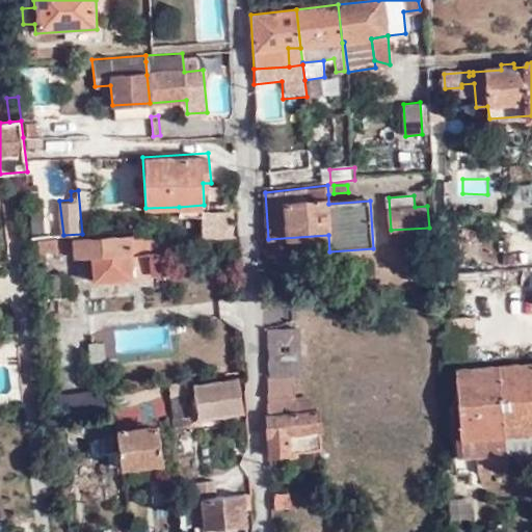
[(204,212),(204,205),(179,207),(179,213),(204,212)]
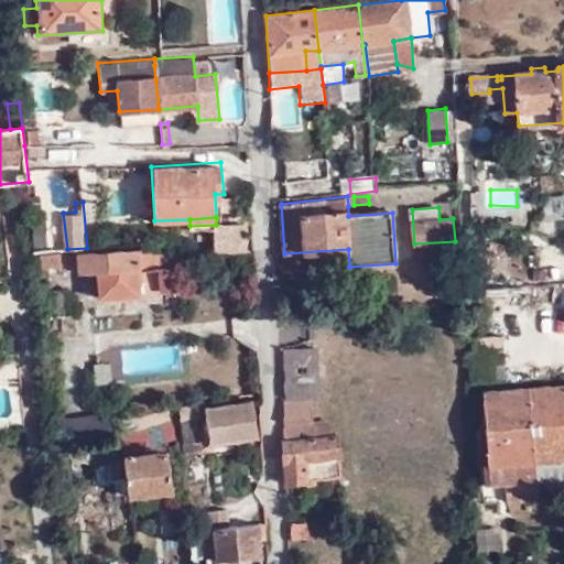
[(159,249),(44,253),(44,264),(80,263),(80,271),(97,271),(98,296),(141,295),(140,285),(140,269),(160,269),(159,249)]
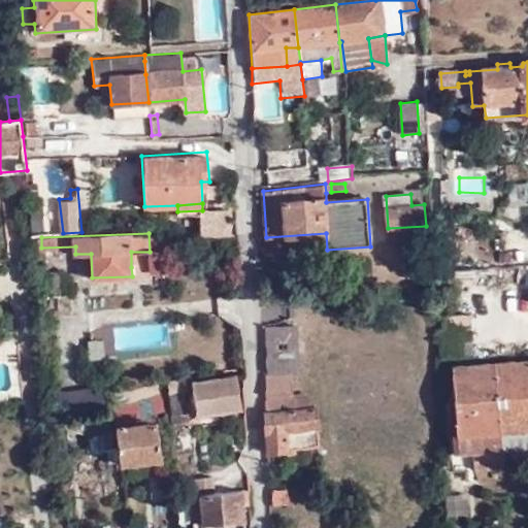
[(163,233),(149,233),(150,252),(131,252),(131,267),(164,266),(165,266),(170,265),(170,256),(170,250),(163,250),(163,233)]
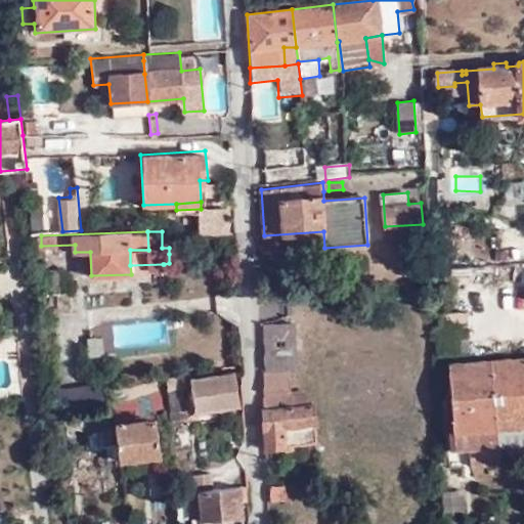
[(438,311),(439,330),(467,329),(465,309),(438,311)]
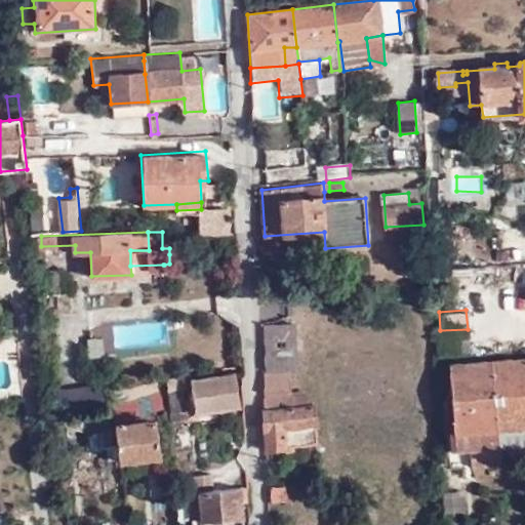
[(289,323),(265,324),(267,370),(291,368),(289,323)]
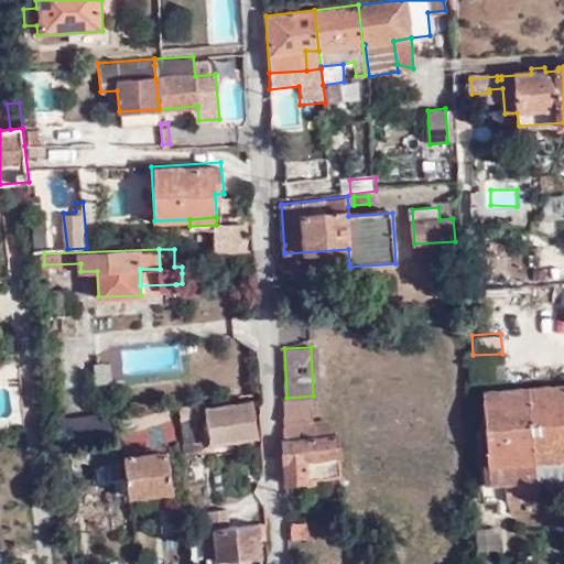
[(96,361),(97,381),(112,381),(112,361),(96,361)]
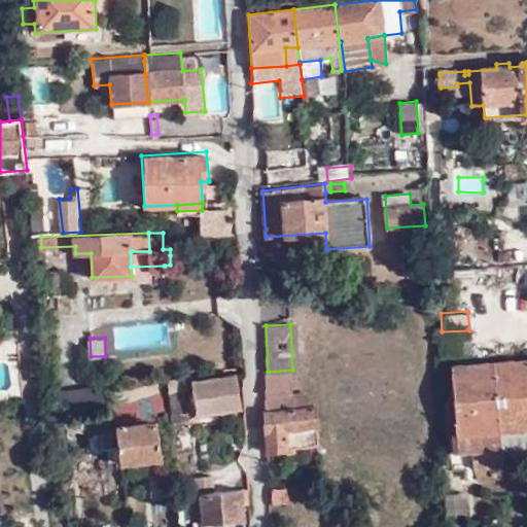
[(470,464),(501,462),(501,445),(526,442),(526,358),(453,365),(458,449),(470,448),(470,464)]
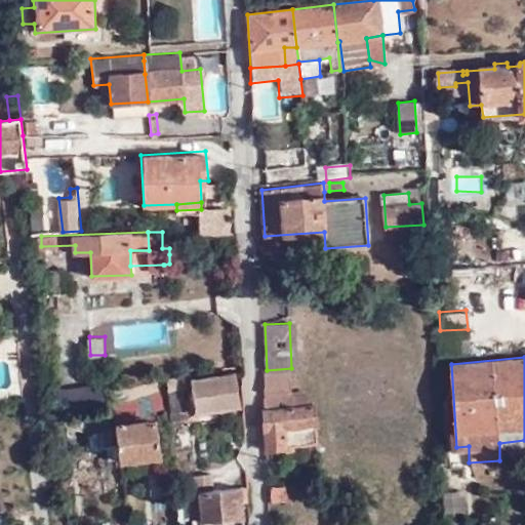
[(313,403),(311,389),(291,390),(290,370),(263,373),(264,410),(313,403)]
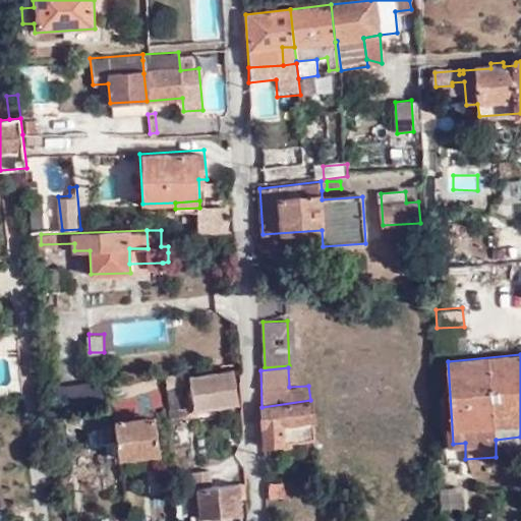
[(191,380),(195,403),(238,396),(234,368),(191,375),(191,380)]
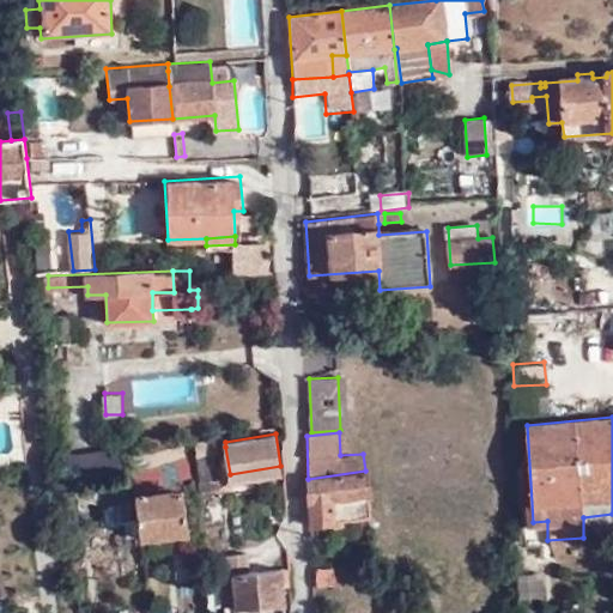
[(218,436),(196,439),(198,454),(220,449),(218,436)]
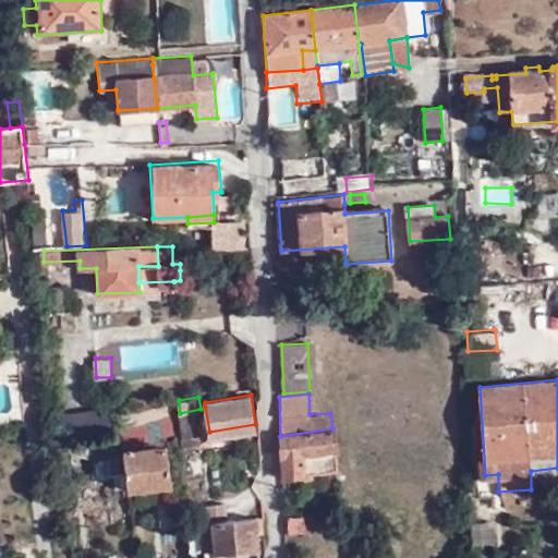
[(154,444),(165,443),(164,435),(172,433),(168,401),(149,404),(154,444)]
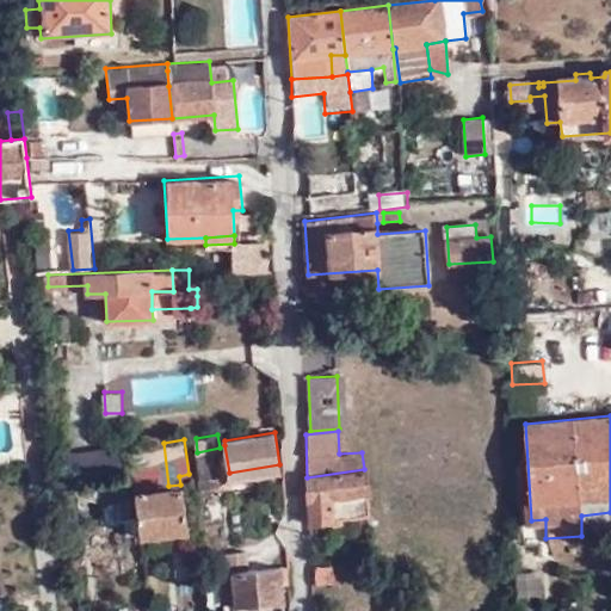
[(224,445),(220,448),(197,452),(199,483),(216,482),(229,473),(224,445)]
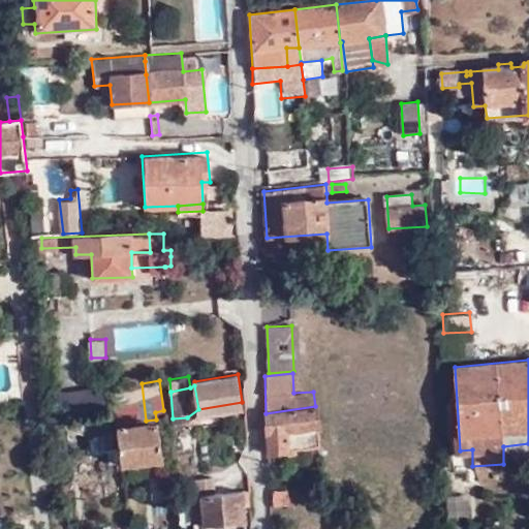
[(268,450),(319,445),(315,406),(266,413),(268,450)]
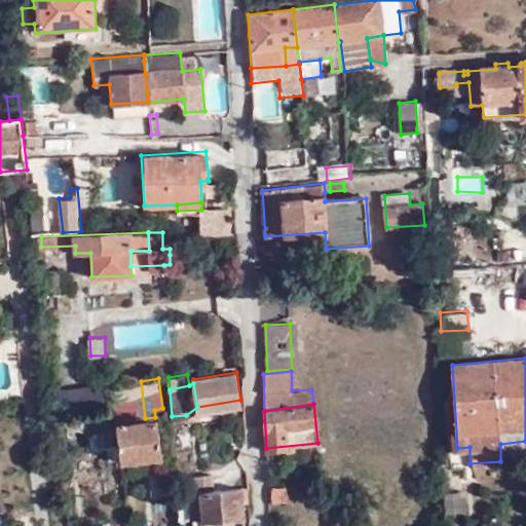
[(113,405),(64,415),(67,429),(87,425),(91,447),(106,445),(108,457),(119,455),(115,424),(113,405)]
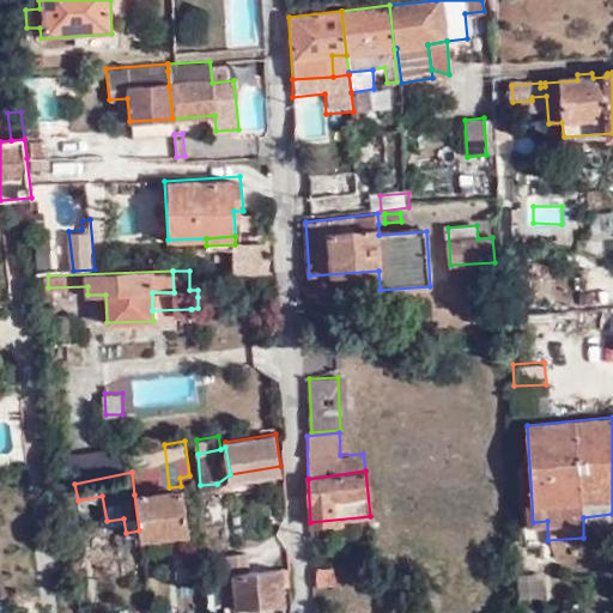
[(139,530),(140,538),(189,533),(183,491),(134,495),(139,530)]
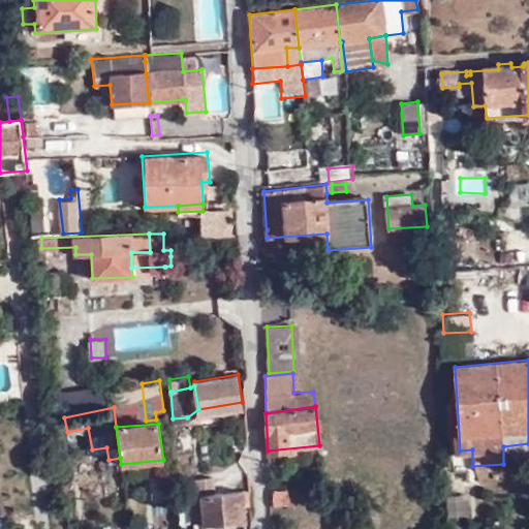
[(184,475),(184,493),(189,493),(201,493),(212,492),(211,475),(184,475)]
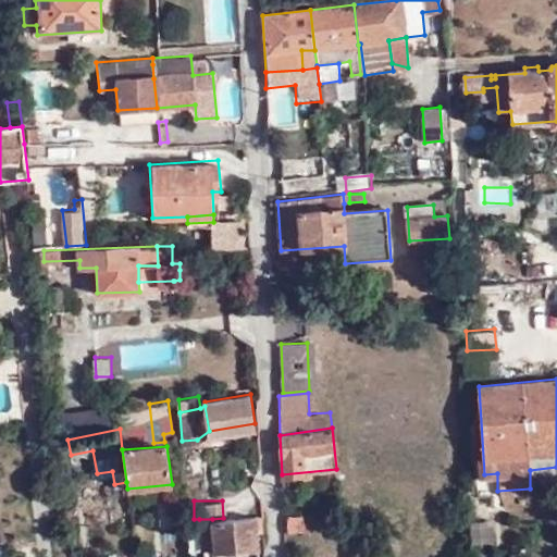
[(186,519),(185,508),(175,509),(176,529),(187,529),(186,519)]
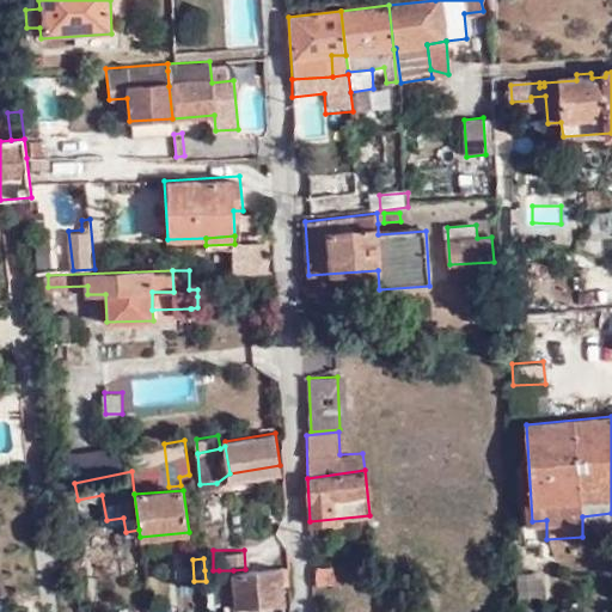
[(331,563),(311,564),(312,581),(331,581),(331,563)]
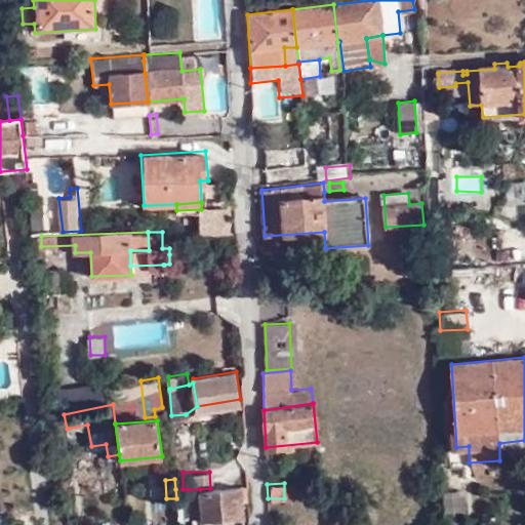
[(242,486),(210,488),(200,489),(201,507),(201,518),(243,517),(243,511),(242,500),(242,486)]
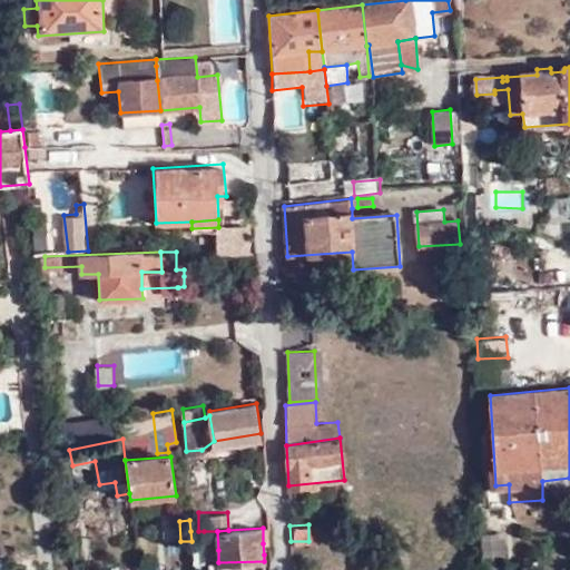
[(192,546),(204,544),(204,531),(198,531),(190,531),(192,541),(192,546)]
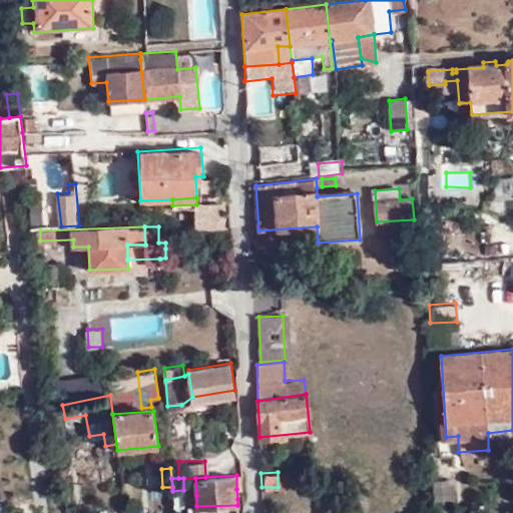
[(183,490),(183,495),(196,495),(195,478),(183,478),(183,490)]
